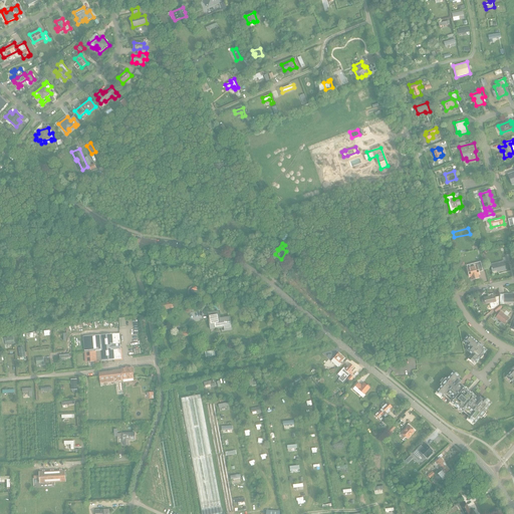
[(472,280),(479,278),(478,274),(479,274),(479,272),(482,271),(480,262),(476,263),(477,266),(467,268),(468,272),(469,277),(471,276),(472,280)]
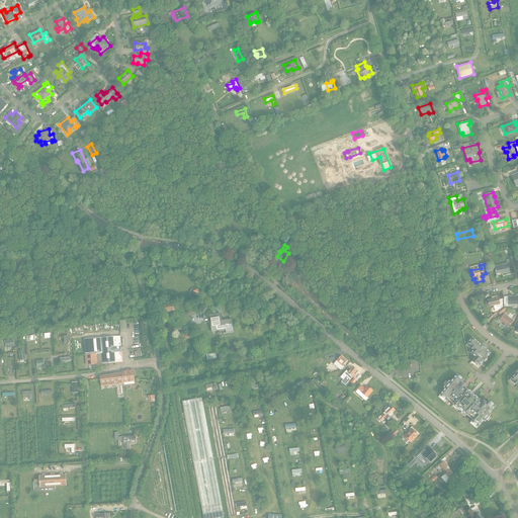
[(503,272),(503,274),(509,272),(507,264),(494,267),(496,274),(503,272)]
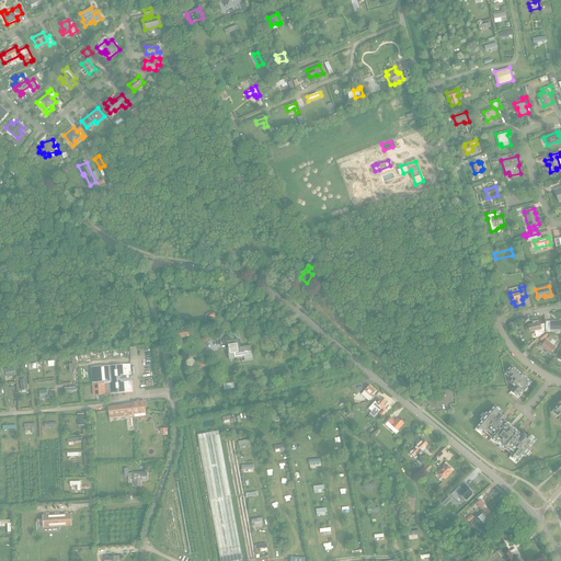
[(539,322),(537,322),(537,321),(533,322),(533,323),(528,324),(528,325),(527,325),(526,327),(526,331),(528,332),(529,331),(529,332),(535,331),(536,338),(538,336),(545,332),(545,323),(539,324),(539,322)]
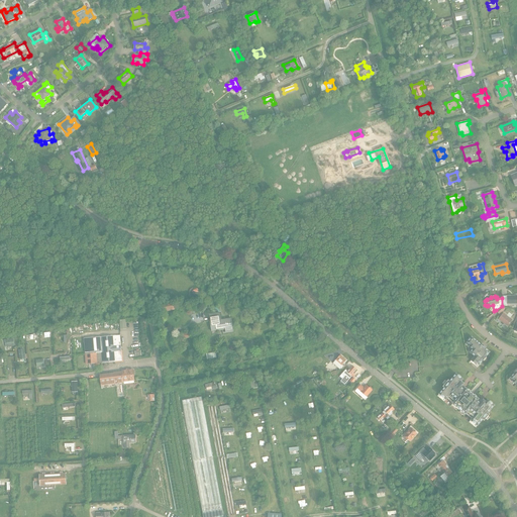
[(507,304),(516,304),(516,296),(507,296),(503,296),(503,306),(507,306),(507,304)]
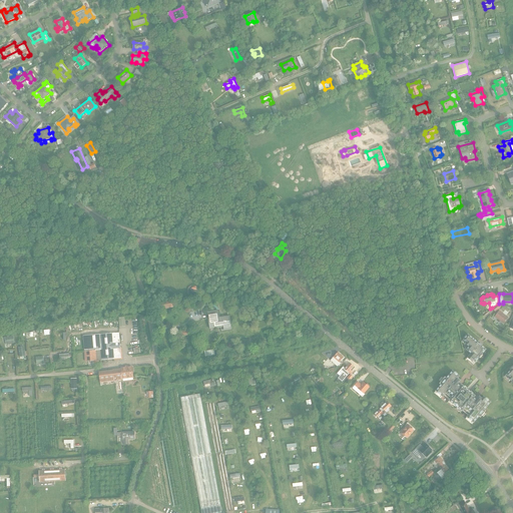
[(228,316),(218,318),(217,311),(207,312),(210,328),(223,326),(224,330),(231,329),(230,321),(229,321),(228,316)]
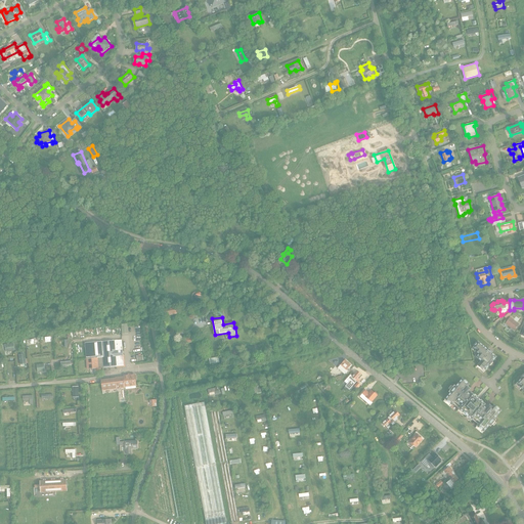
[(505,323),(514,331),(519,324),(510,317),(505,323)]
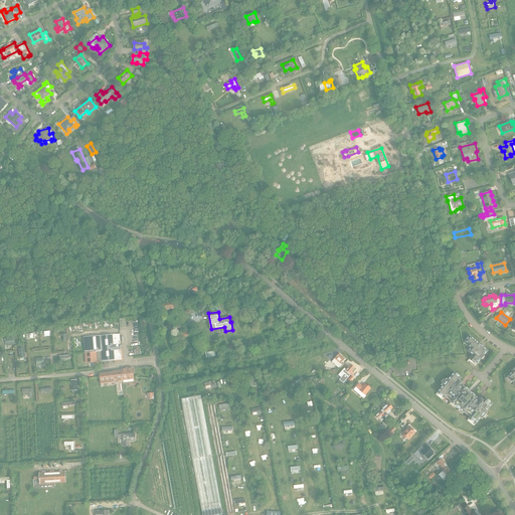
[(103,361),(122,359),(120,334),(100,336),(82,337),(82,341),(83,340),(84,349),(96,348),(96,352),(84,352),(86,363),(94,362),(94,366),(100,365),(100,361),(98,361),(97,352),(102,351),(103,361)]
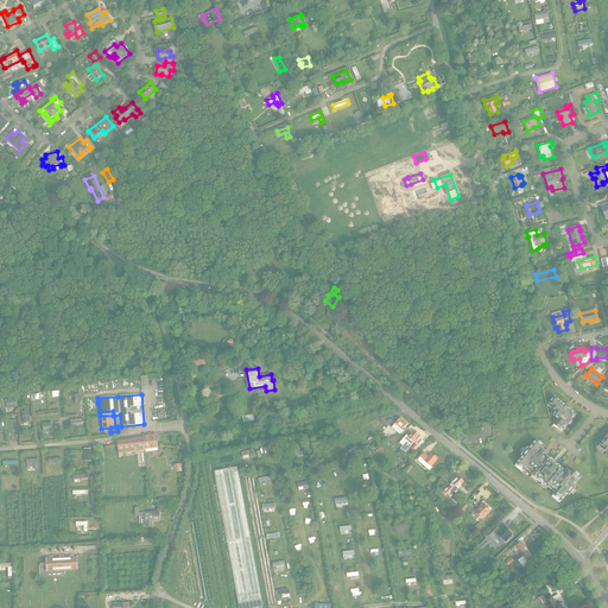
[(567,405),(565,406),(555,397),(553,398),(552,397),(549,400),(550,401),(546,405),(551,409),(551,407),(556,411),(552,415),(558,419),(553,424),(558,428),(557,429),(561,432),(563,429),(568,424),(568,423),(569,424),(571,420),(570,420),(571,419),(576,415),(570,410),(571,409),(567,405)]
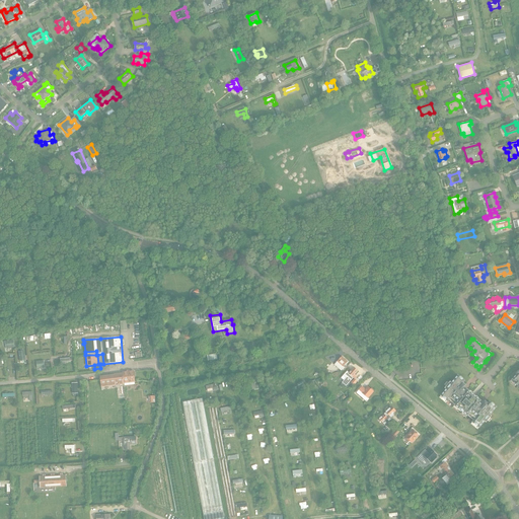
[(5,349),(14,347),(13,340),(4,341),(5,349)]
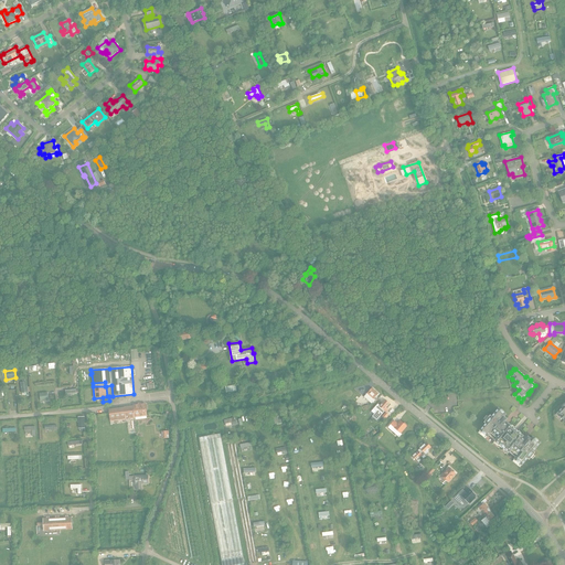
[(20,382),(21,393),(30,392),(29,386),(27,387),(25,382),(20,382)]
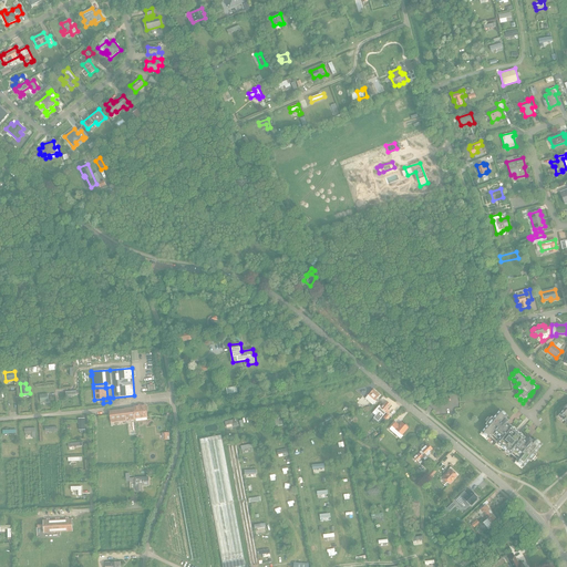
[(371,401),(374,404),(377,401),(375,400),(379,394),(372,389),(368,395),(372,400),(371,401)]
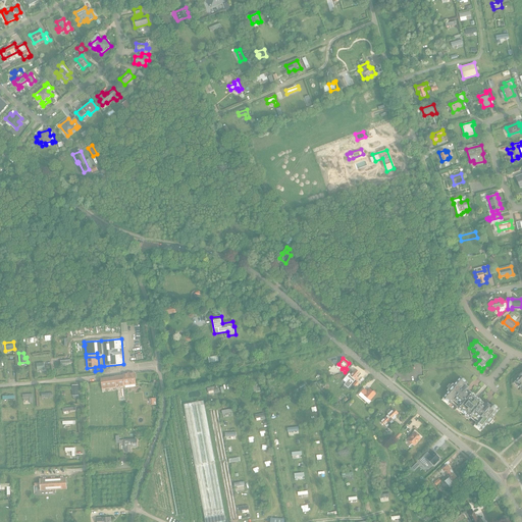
[(357,377),(356,377),(360,373),(355,369),(350,374),(349,373),(345,377),(348,380),(346,382),(349,386),(353,381),(357,377)]
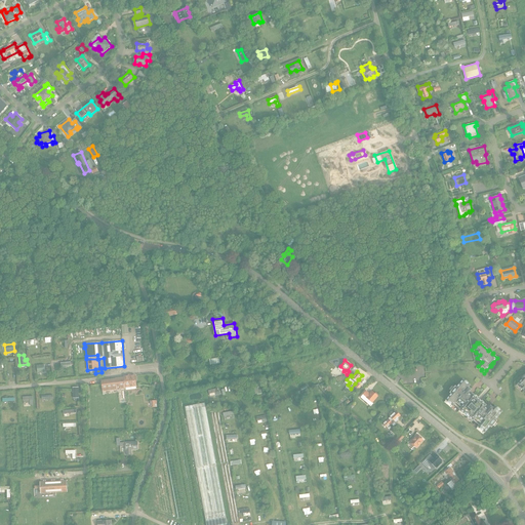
[(524,374),(524,375),(524,374),(521,377),(522,378),(518,384),(516,386),(519,388),(520,387),(524,391),(524,374)]
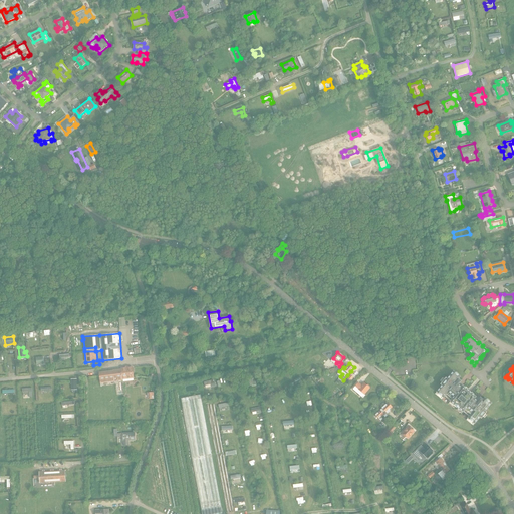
[(129,378),(134,377),(133,367),(121,368),(121,369),(99,372),(100,381),(122,379),(122,376),(129,375),(129,378)]
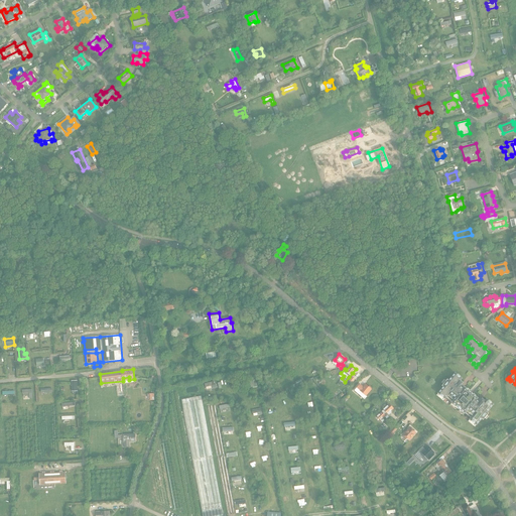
[(463,383),(460,381),(462,379),(455,373),(448,380),(447,379),(441,386),(442,387),(437,393),(444,399),(445,397),(452,402),(456,406),(460,410),(465,413),(471,418),(469,419),(476,425),(481,419),(483,420),(488,413),(487,412),(493,404),(486,399),(485,401),(482,399),(481,401),(461,384),(463,383)]
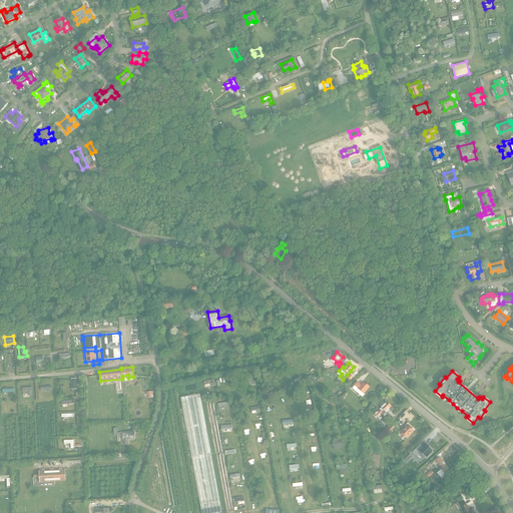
[(363,382),(361,385),(358,382),(352,389),(363,397),(365,394),(364,394),(370,387),(363,382)]
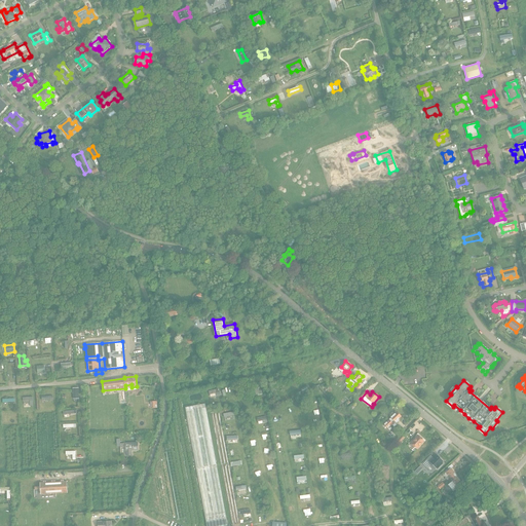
[(33,401),(33,397),(23,398),(23,401),(30,401),(30,407),(33,406),(33,401)]
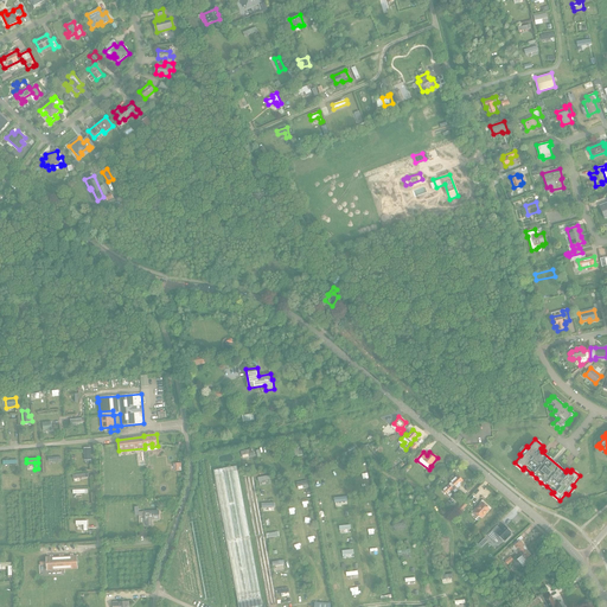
[(213,470),(238,606),(257,606),(262,606),(237,466),(213,470)]
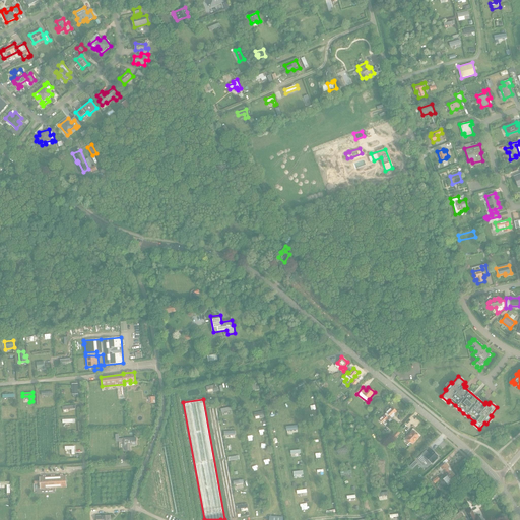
[(396,411),(392,407),(385,413),(386,414),(384,415),(379,420),(383,425),(384,424),(386,426),(388,424),(386,421),(388,419),(387,417),(388,416),(390,418),(396,411)]
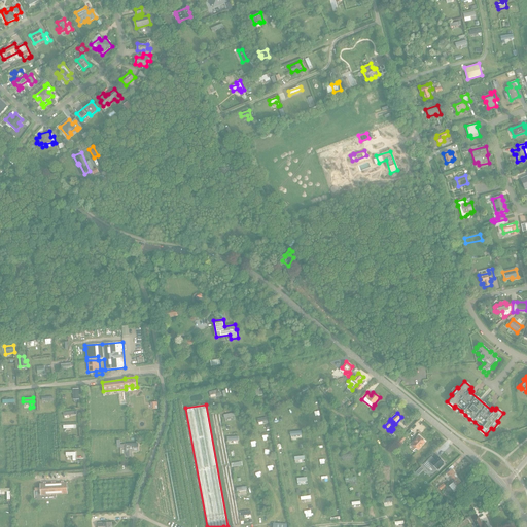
[(418,436),(411,445),(418,450),(425,442),(418,436)]
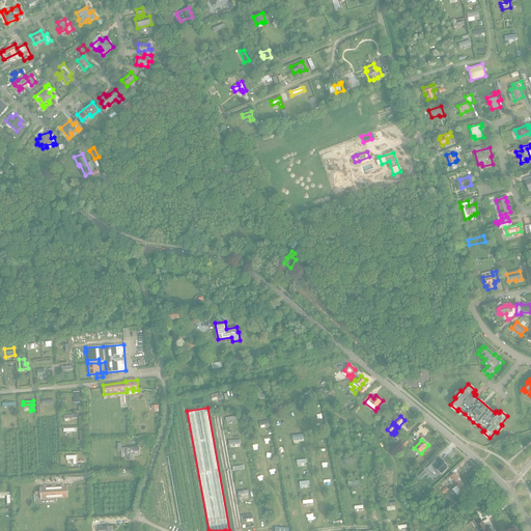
[(134,455),(140,454),(140,447),(121,448),(121,451),(128,451),(128,455),(129,455),(129,460),(134,460),(134,455)]
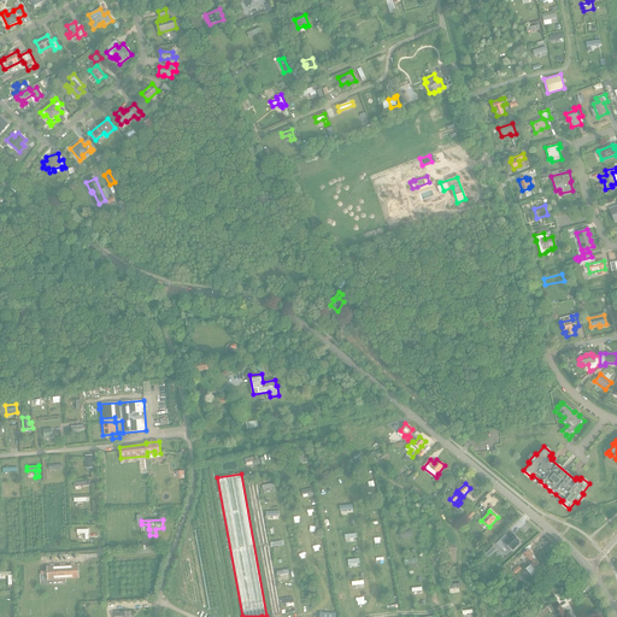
[(89,533),(89,529),(77,529),(77,534),(84,534),(84,540),(89,539),(89,533)]
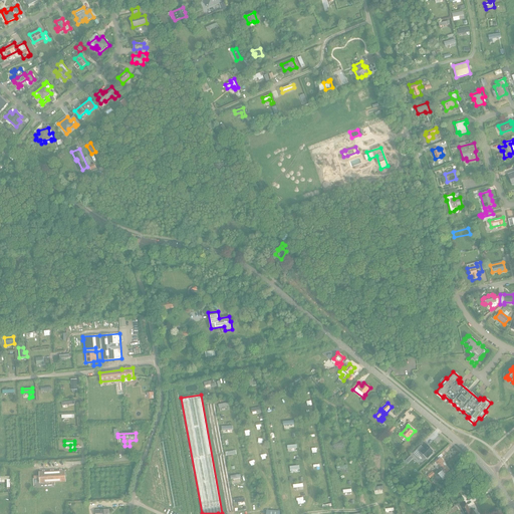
[(422,450),(420,447),(413,453),(416,456),(418,454),(424,460),(427,457),(428,458),(433,453),(432,452),(433,451),(427,445),(422,450)]
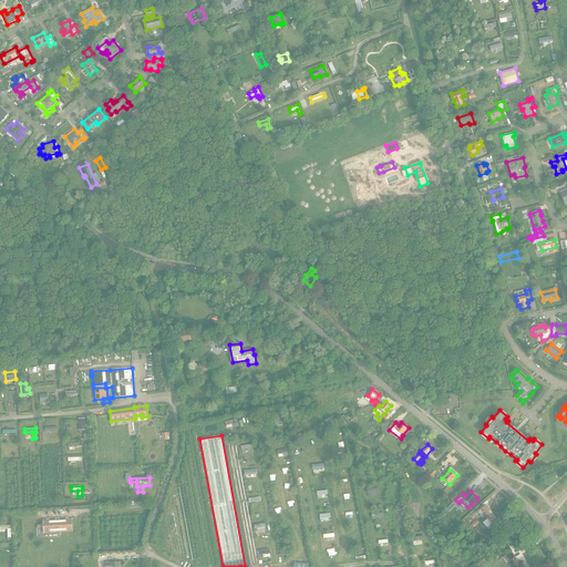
[(486,516),(491,512),(486,505),(481,509),(480,509),(480,511),(480,513),(481,514),(483,514),(483,513),(486,516)]
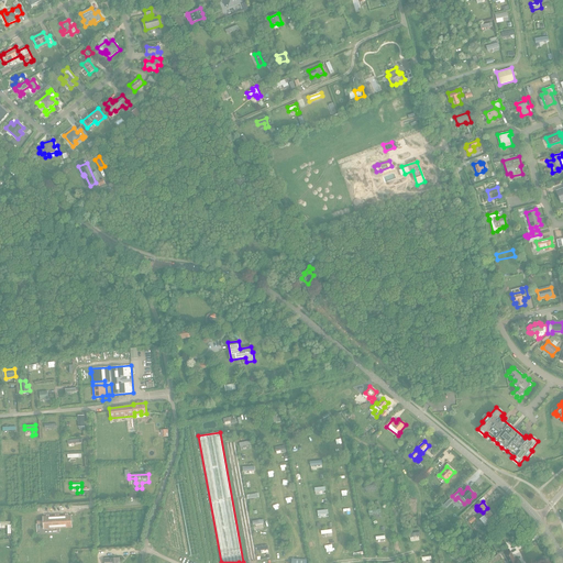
[(487,508),(483,512),(484,515),(479,519),(485,526),(490,521),(488,518),(493,515),(487,508)]
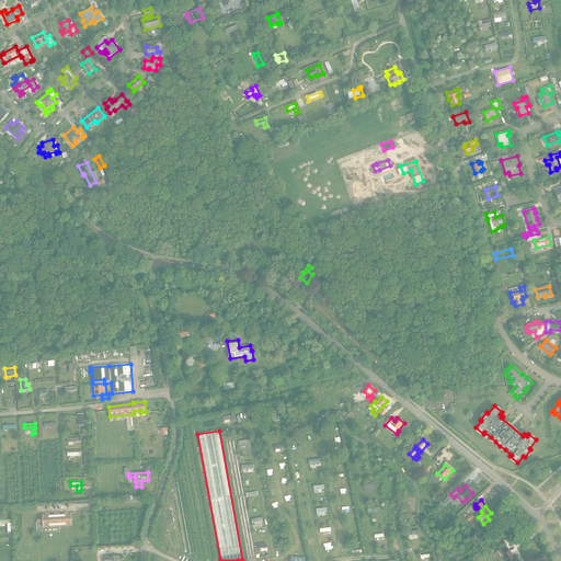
[(43,515),(44,526),(72,524),(71,513),(43,515)]
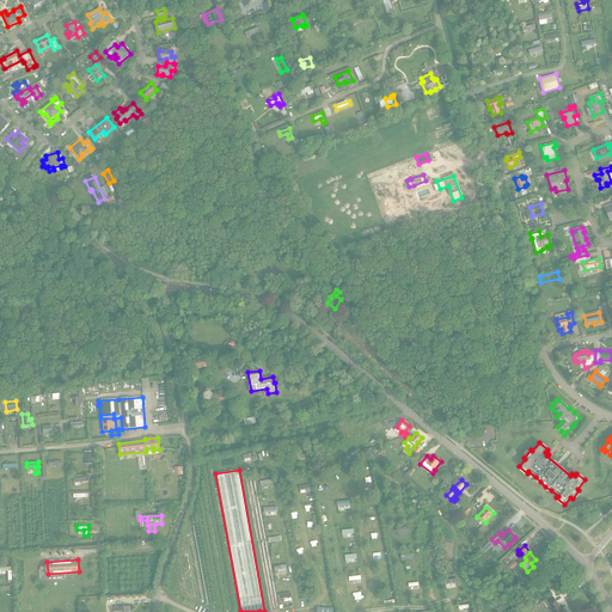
[(565,611),(562,605),(560,607),(554,598),(548,601),(554,611),(565,611)]
